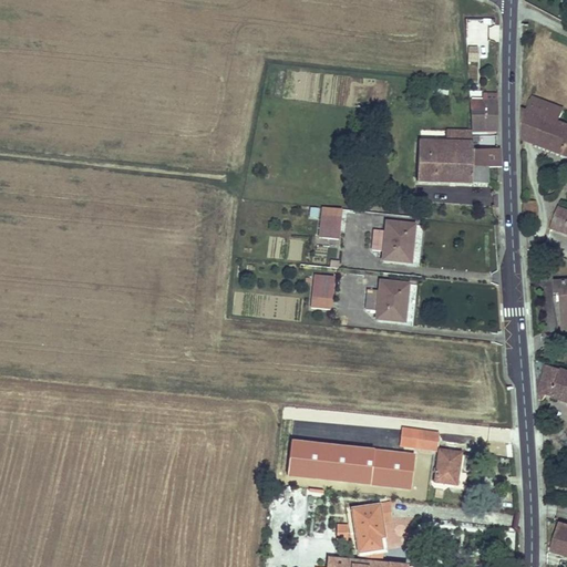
[(477,62),(477,48),(466,48),(466,62),(477,62)]
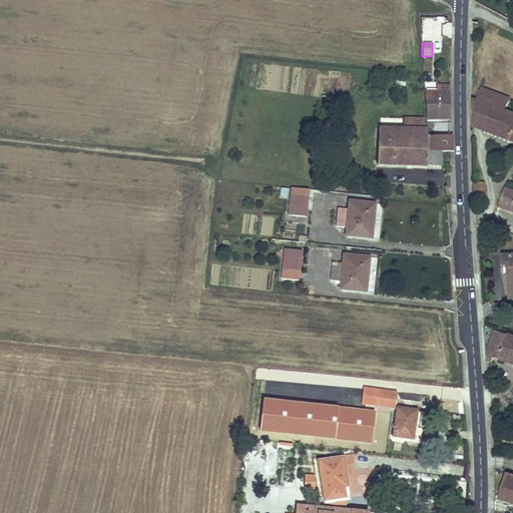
[(449,88),(425,89),(425,98),(426,116),(450,117),(449,88)]
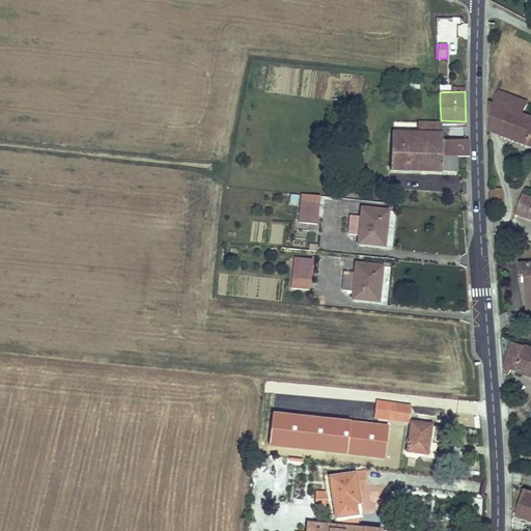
[(528,104),(499,91),(494,105),(508,110),(523,116),(528,104)]
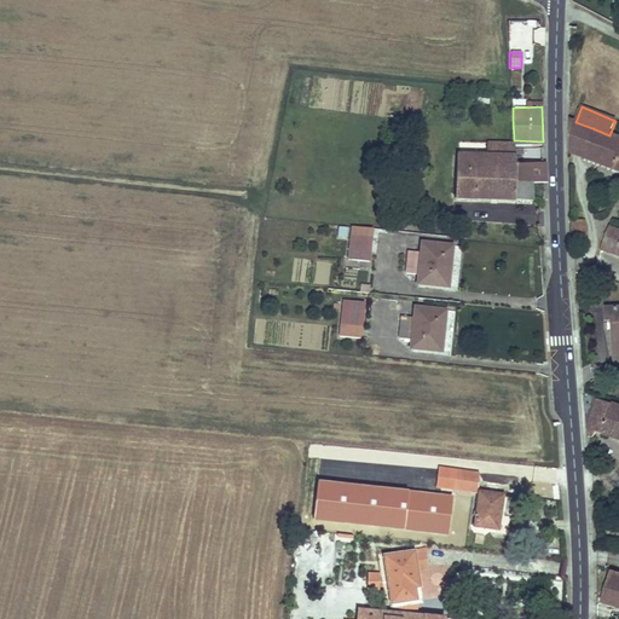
[(570,120),(570,154),(582,158),(593,128),(576,122),(570,120)]
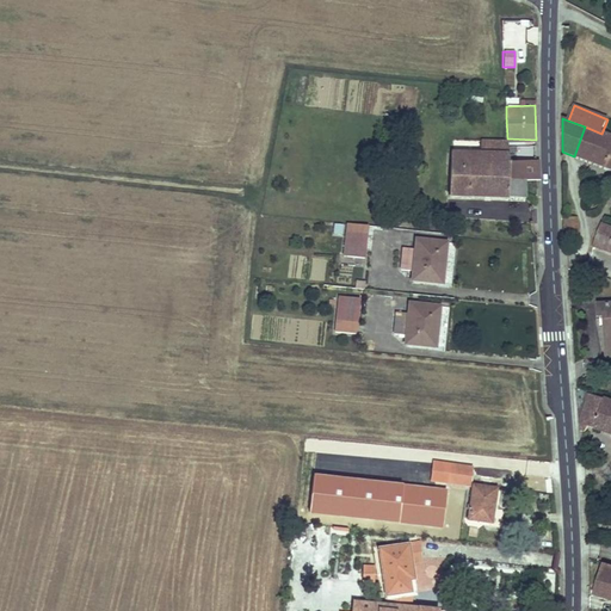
[(574,156),(610,170),(610,137),(602,134),(585,127),(574,156)]
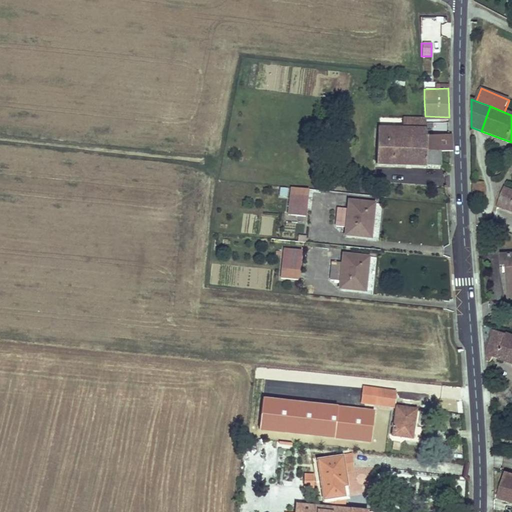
[(328,114),(322,112),(316,136),(322,138),(328,114)]
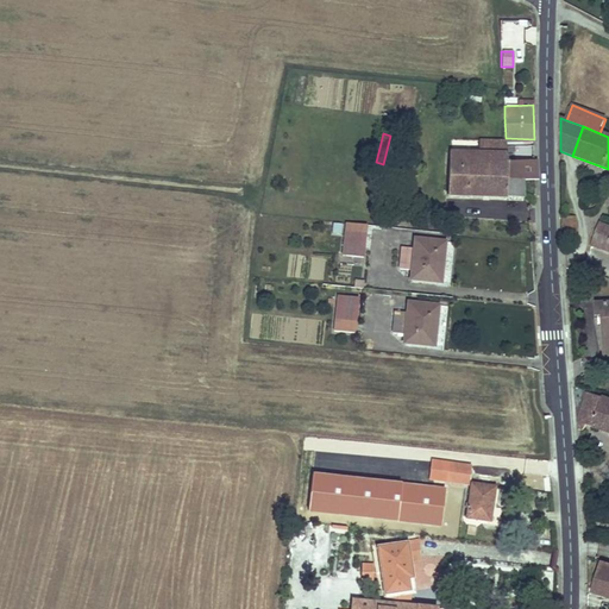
[(506,138),(478,139),(478,151),(507,152),(506,138)]
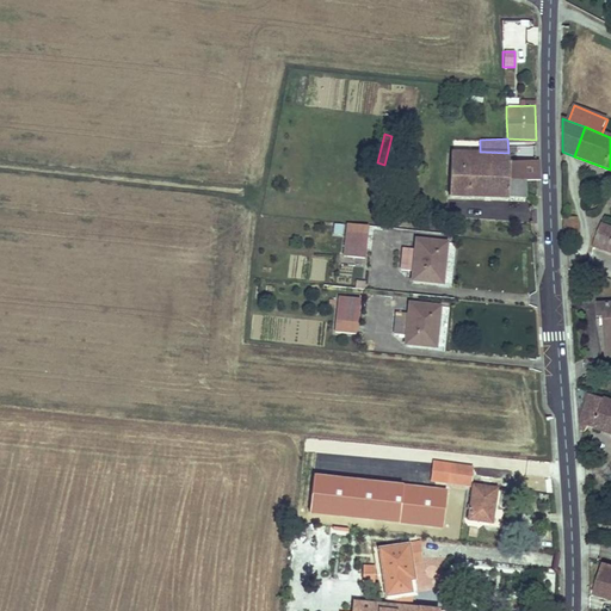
[(480,152),(452,150),(450,184),(450,192),(528,197),(528,193),(537,193),(542,193),(541,179),(508,179),(508,161),(508,153),(480,152)]
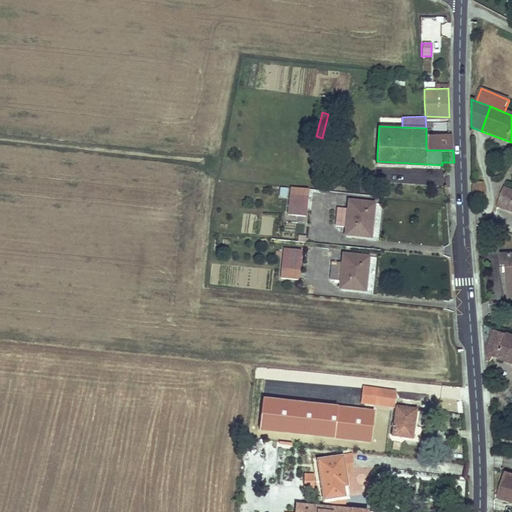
[(449,135),(426,135),(426,150),(453,150),(453,135),(449,135)]
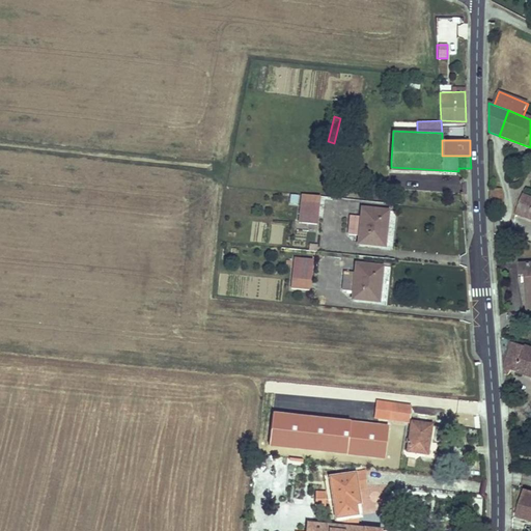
[(503,202),(503,187),(492,187),(492,202),(503,202)]
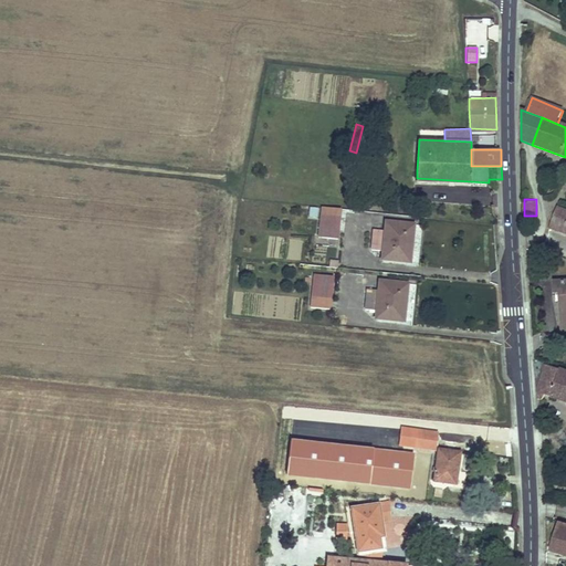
[(565,210),(556,207),(549,227),(565,232),(565,210)]
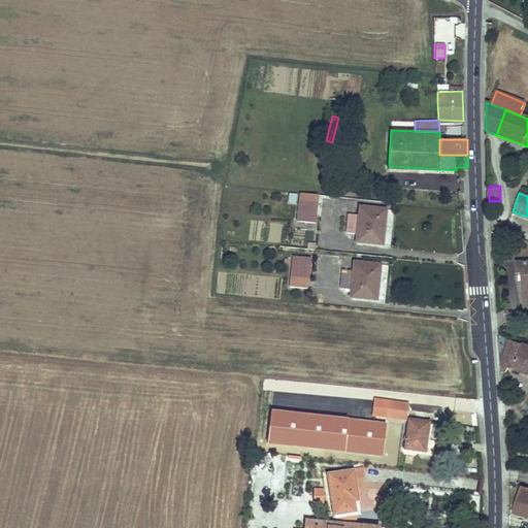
[(320,201),(301,199),(299,220),(318,222),(320,201)]
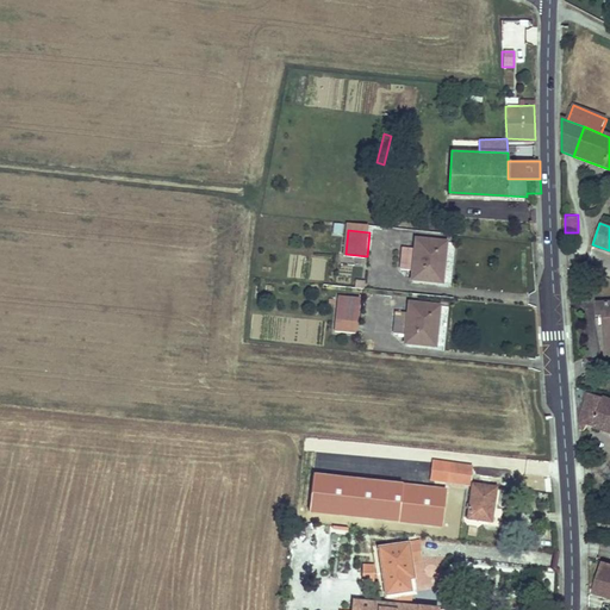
[(441,285),(448,241),(418,238),(418,250),(404,250),(402,271),(415,271),(415,281),(441,285)]
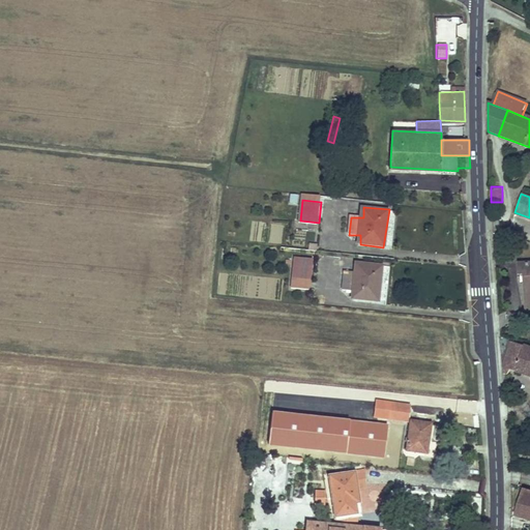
[(297,259),(294,276),(314,278),(316,261),(297,259)]
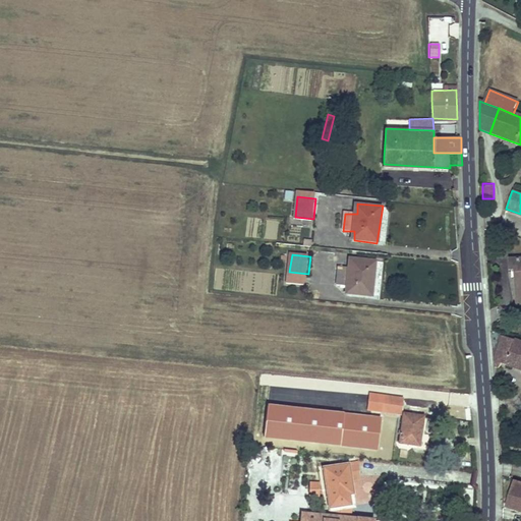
[(516,272),(518,304),(520,304),(520,259),(511,261),(511,272),(516,272)]
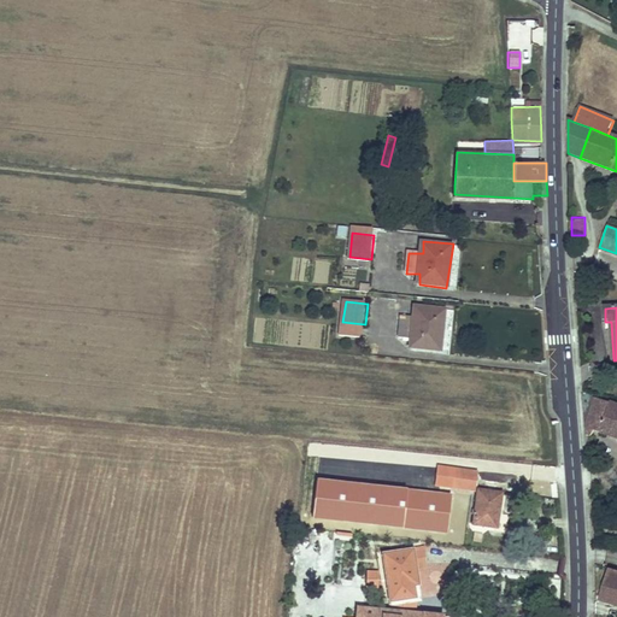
[(440,352),(445,312),(415,309),(413,318),(401,318),(399,338),(411,338),(410,347),(440,352)]
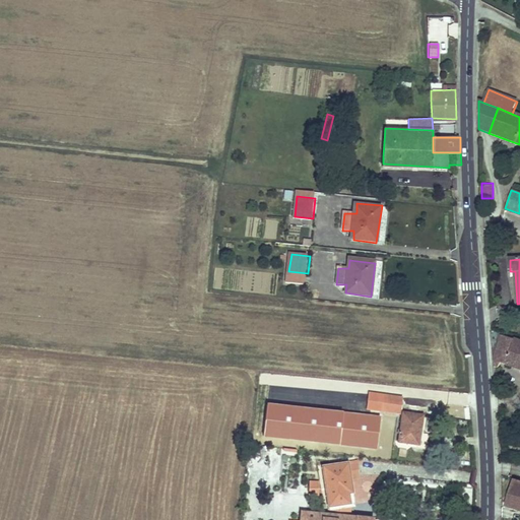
[(519,340),(501,335),(495,361),(519,369),(519,340)]
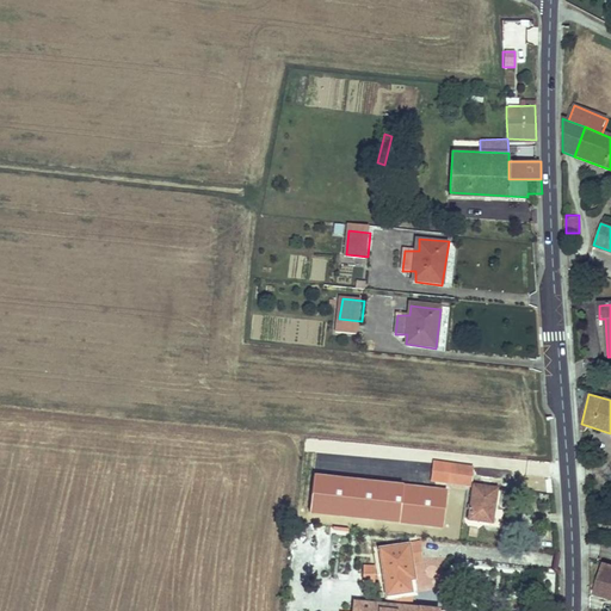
[(475,466),(434,460),(432,479),(473,483),(475,466)]
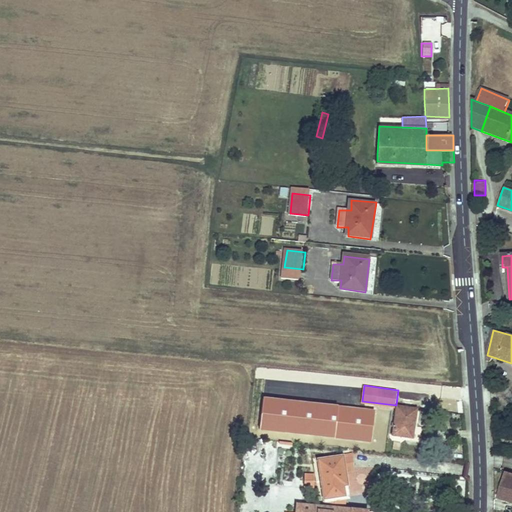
[(266,397),(262,429),(372,442),(376,409),(266,397)]
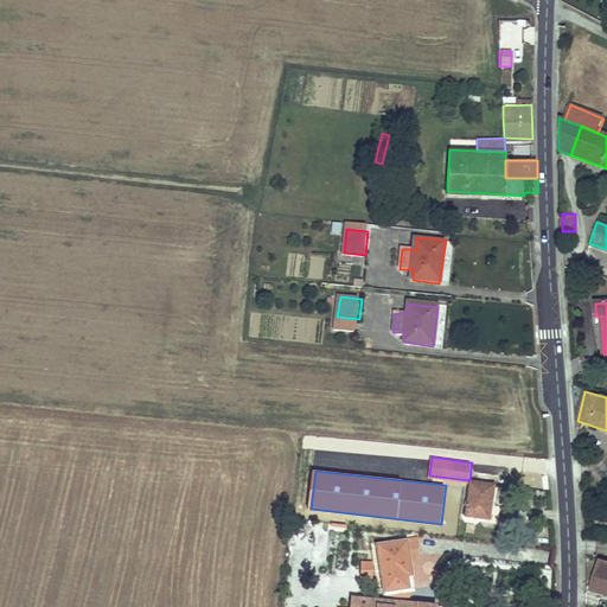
[(491,519),(497,484),(472,480),(467,517),(491,519)]
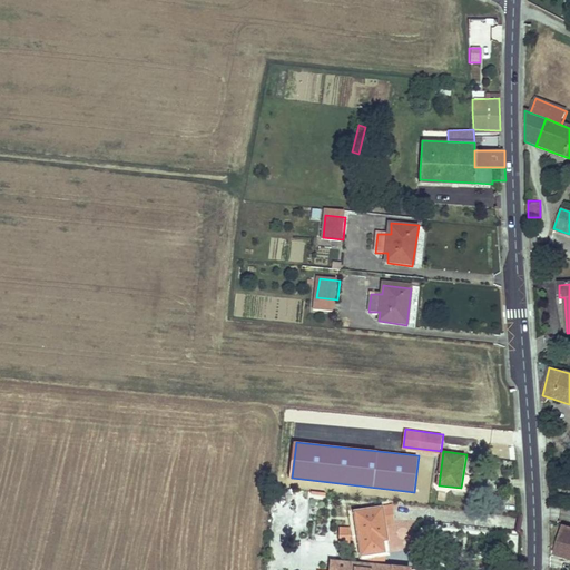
[(382,508),(355,511),(361,557),(384,553),(383,542),(386,542),(382,508)]
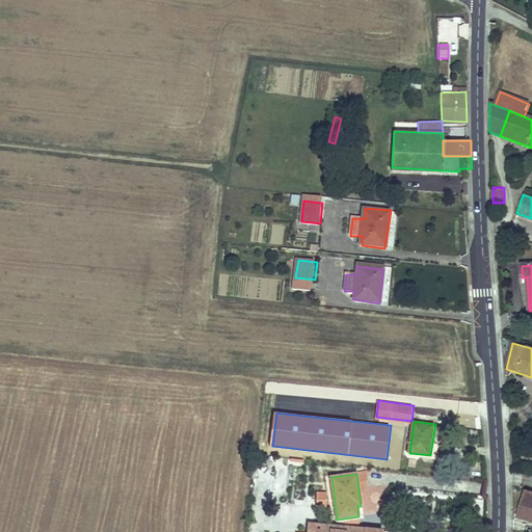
[(326,493),(317,493),(316,507),(326,507),(326,493)]
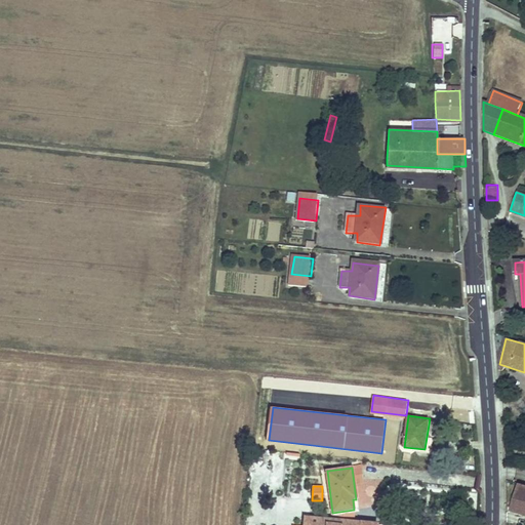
[(524,487),(518,486),(512,512),(524,515),(524,487)]
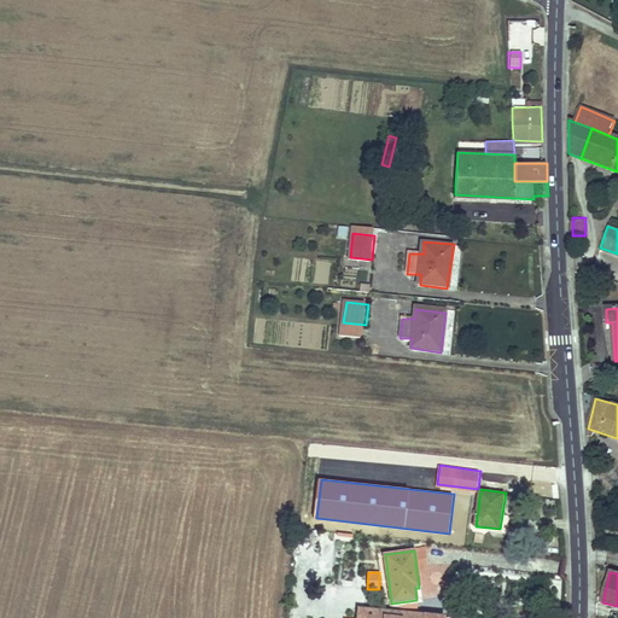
[(444,617),(445,614),(357,606),(355,617),(444,617)]
